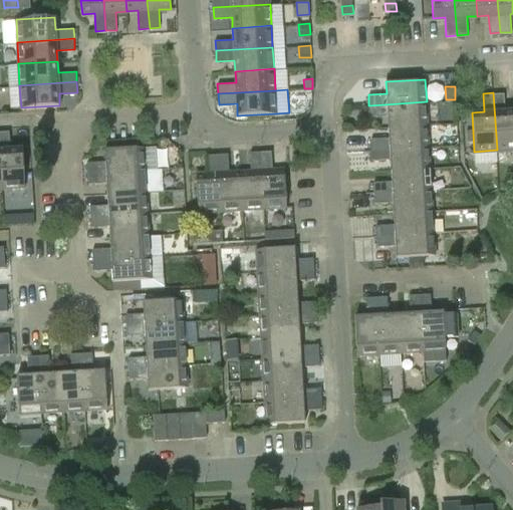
[(504,92),(493,92),(497,150),(512,149),(512,109),(505,110),(504,92)]
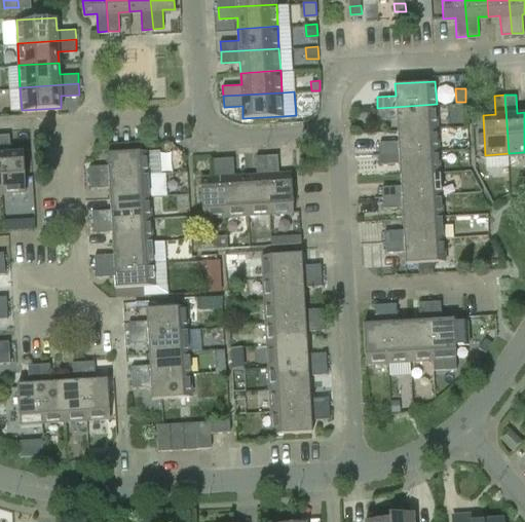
[(437,104),(394,107),(377,108),(378,118),(397,117),(398,128),(438,126),(437,104)]
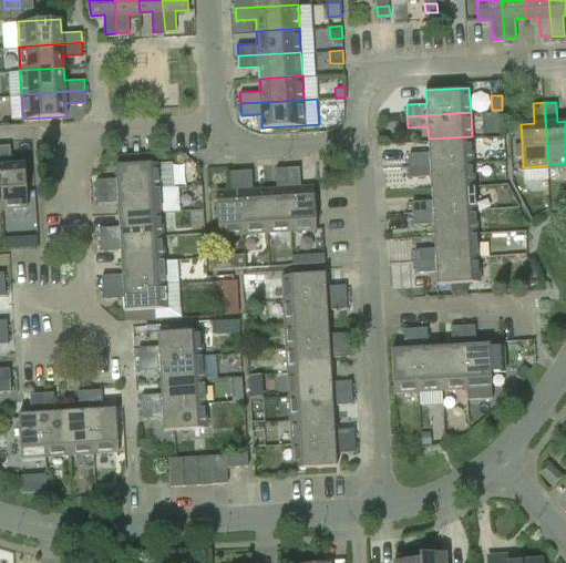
[(409,153),(410,164),(424,163),(473,160),(472,136),(429,139),(430,151),(409,153)]
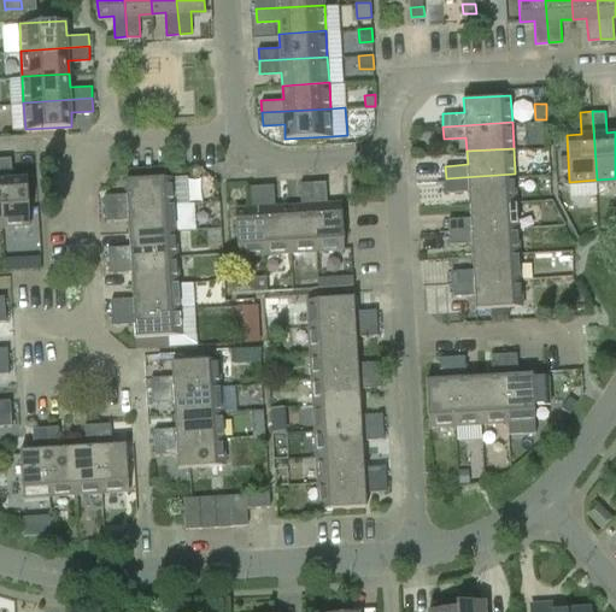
[(0,156),(0,183),(3,225),(30,224),(27,177),(12,178),(11,156),(0,156)]
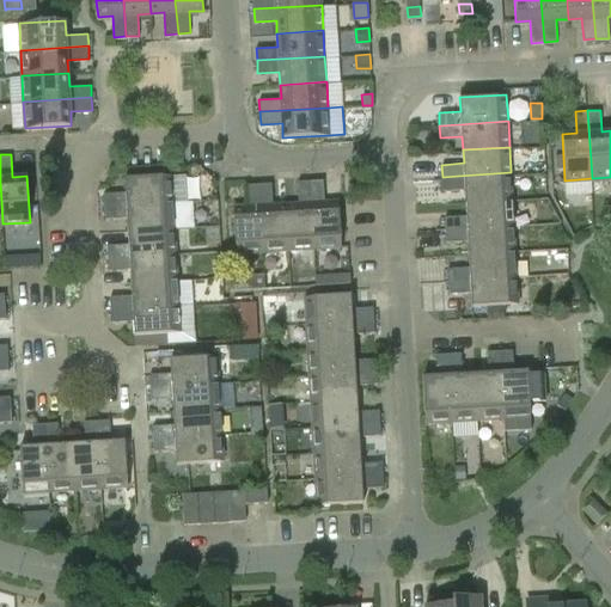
[(511,172),(458,176),(443,177),(444,190),(465,189),(465,201),(512,198),(511,172)]
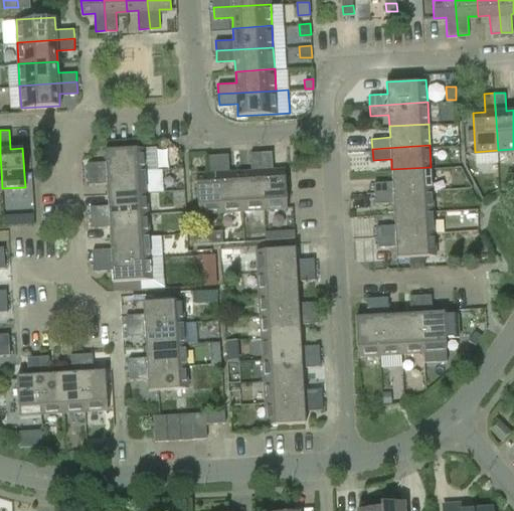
[(88,173),(146,169),(144,147),(105,149),(106,161),(88,162),(88,173)]
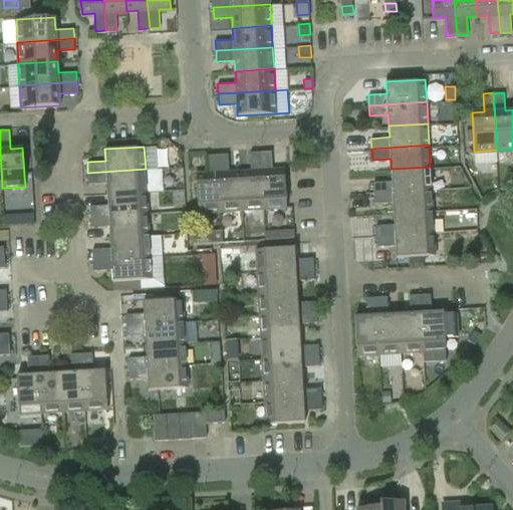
[(240,170),(243,209),(264,208),(261,151),(250,152),(251,170),(240,170)]
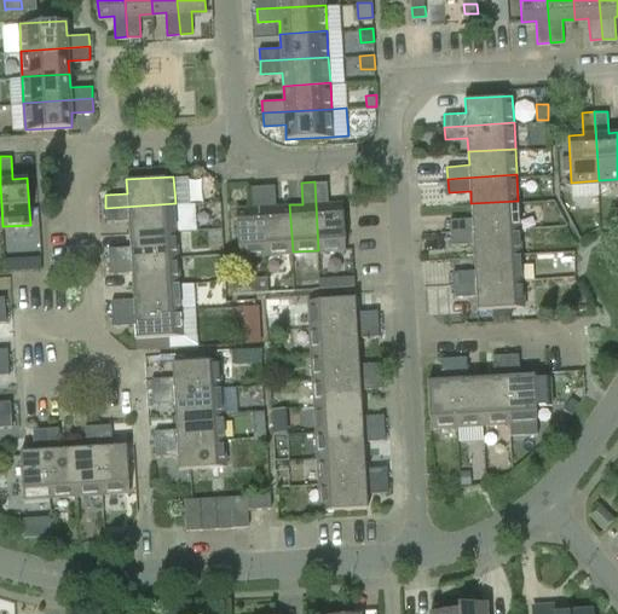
[(315,181),(318,250),(346,249),(342,202),(328,203),(327,181),(315,181)]
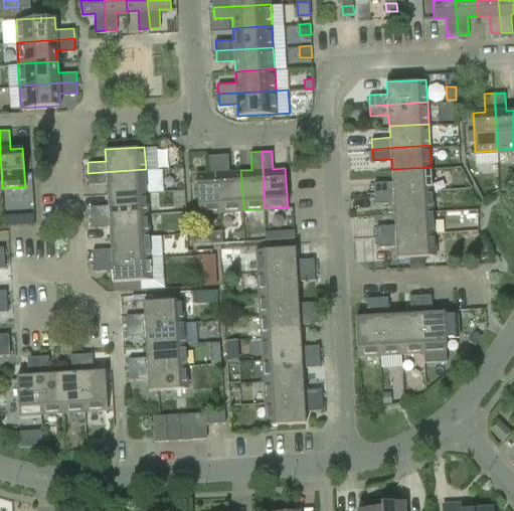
[(217,154),(221,211),(243,209),(240,170),(229,171),(228,153),(217,154)]
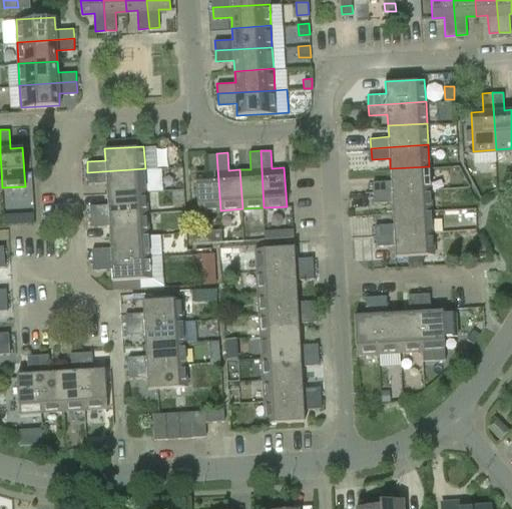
[(220,210),(216,153),(206,153),(207,171),(195,172),(198,211),(220,210)]
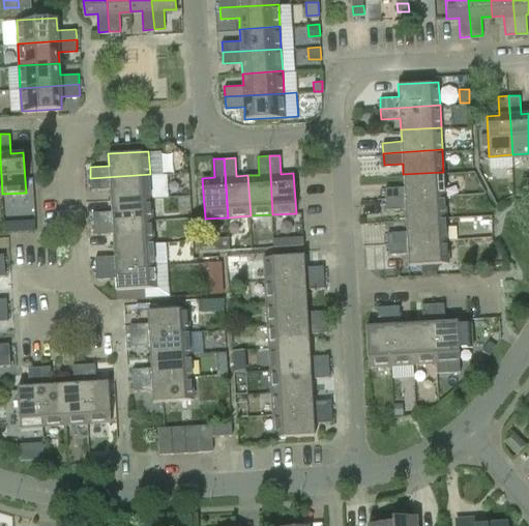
[(386,198),(397,197),(444,195),(443,172),(403,174),(404,185),(385,186),(386,198)]
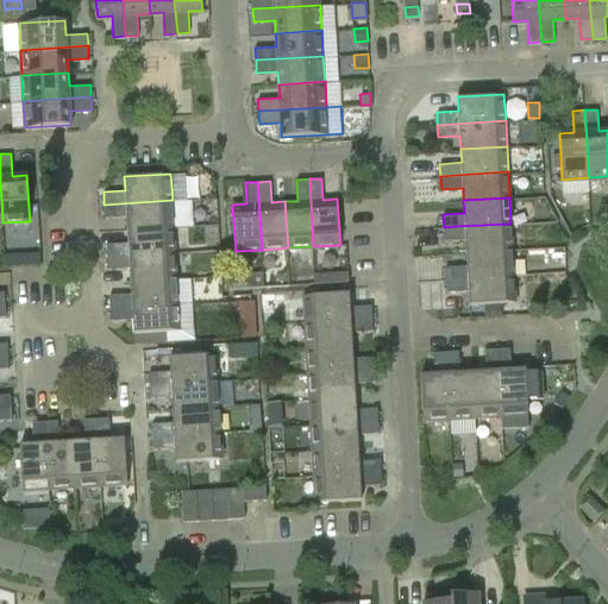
[(173,200),(104,205),(105,216),(126,215),(127,228),(174,226),(173,200)]
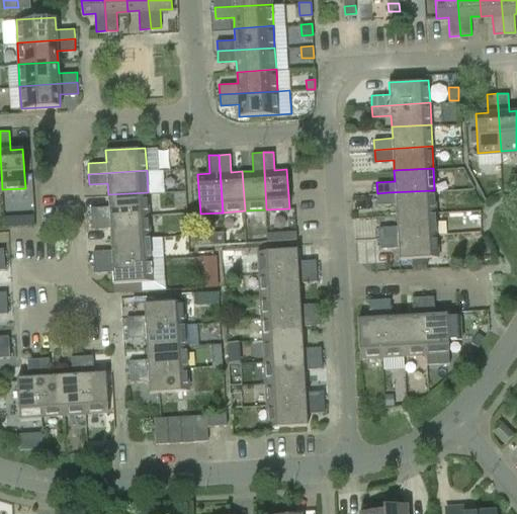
[(434,190),(388,192),(377,193),(377,204),(396,203),(397,215),(436,211),(434,190)]
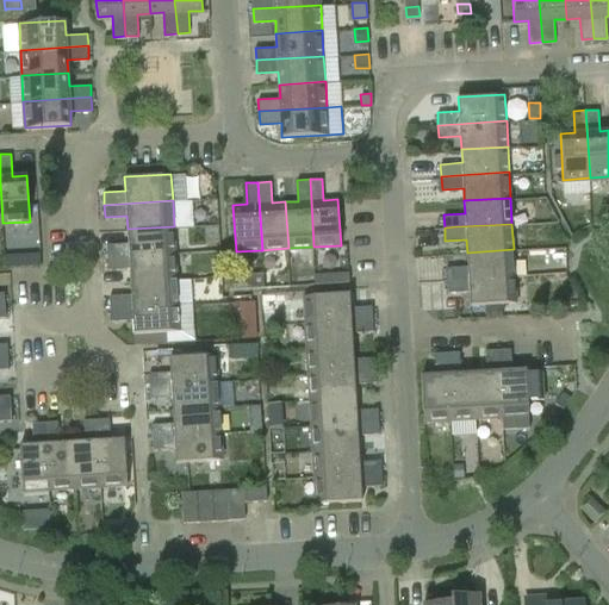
[(174,226),(128,229),(129,242),(106,243),(107,256),(175,251),(174,226)]
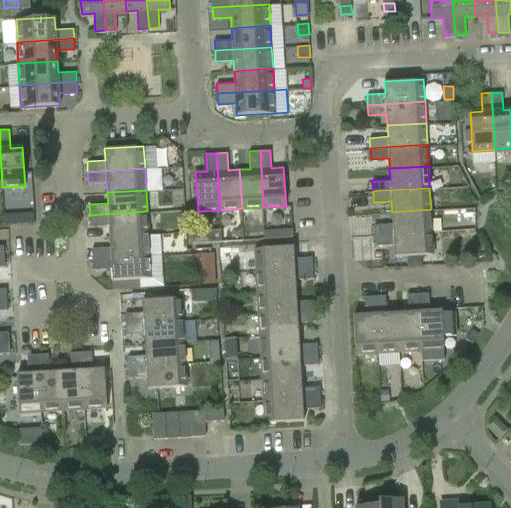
[(32,205),(2,209),(4,222),(33,217),(32,205)]
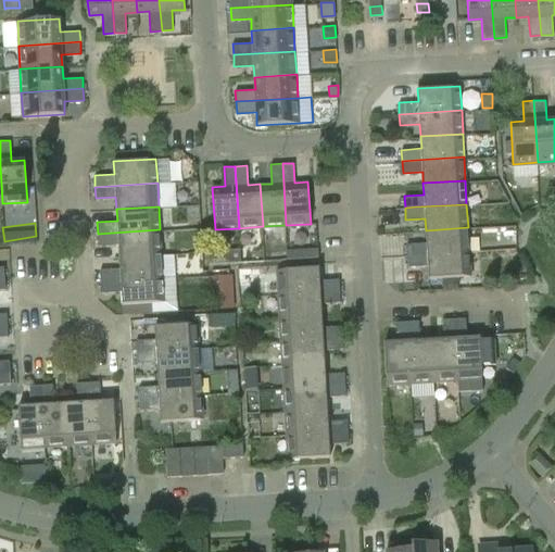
[(407,254),(416,254),(469,251),(468,227),(426,230),(427,242),(407,243),(407,254)]
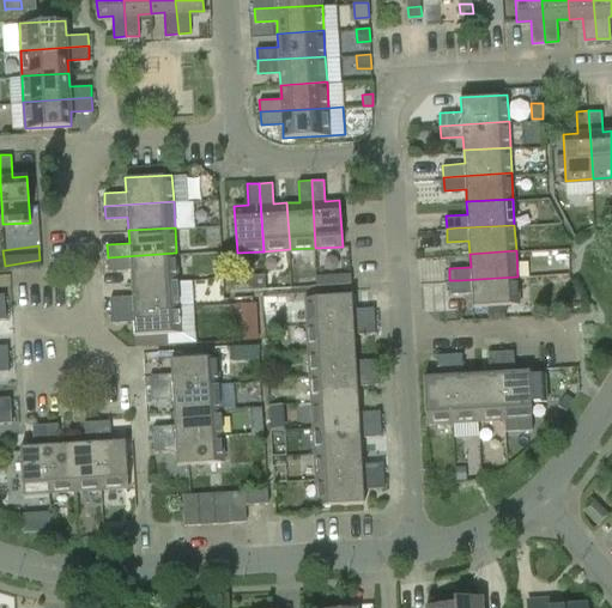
[(176,253),(108,257),(109,269),(131,268),(131,281),(177,279),(176,253)]
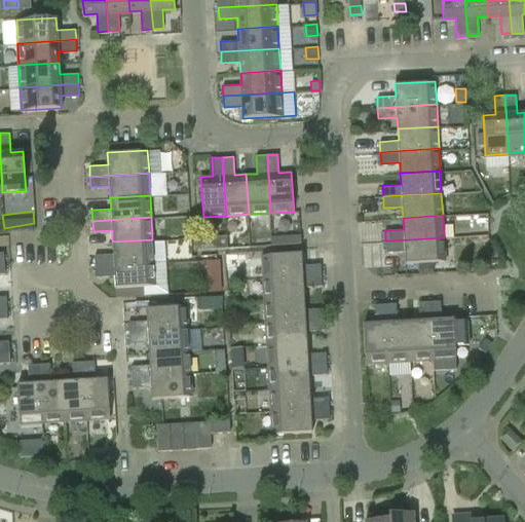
[(444,237),(394,240),(385,240),(386,252),(405,251),(406,263),(445,260),(444,237)]
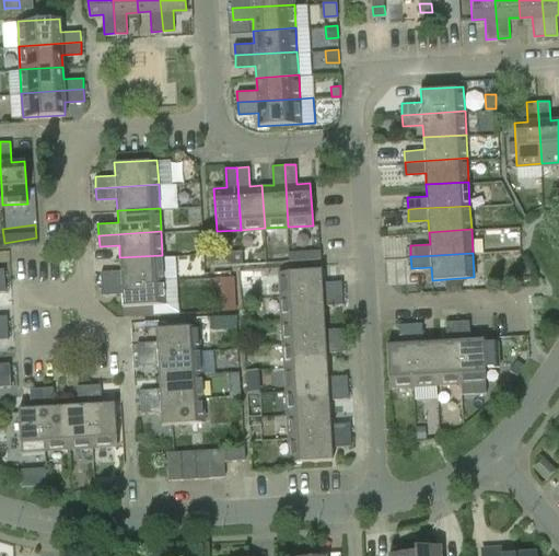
[(162,255),(119,257),(120,269),(101,270),(102,282),(164,278),(162,255)]
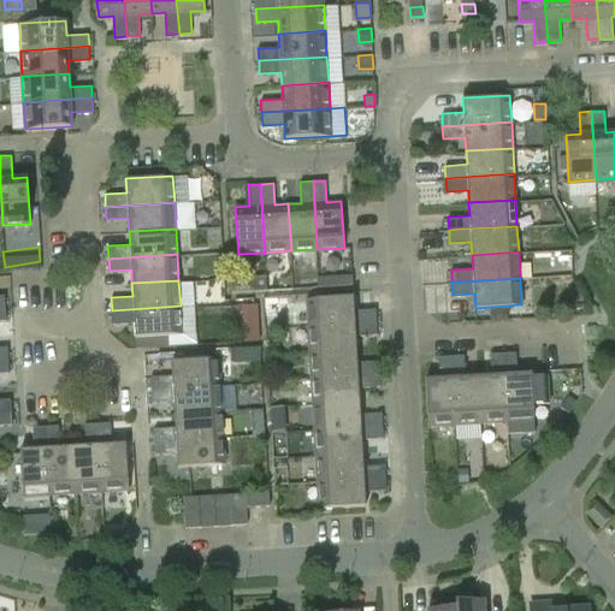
[(308,325),(377,321),(377,308),(355,309),(353,295),(307,297),(308,325)]
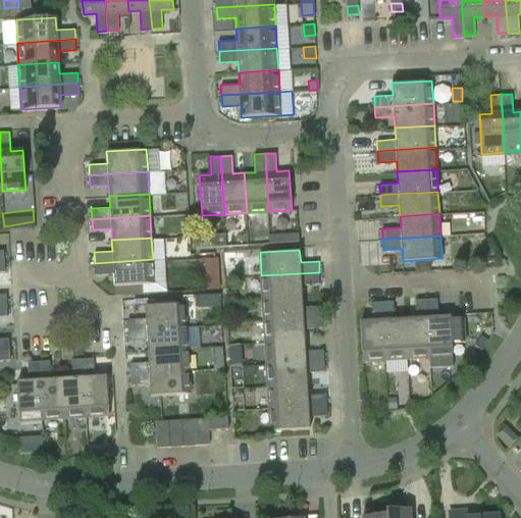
[(153,259),(95,263),(95,273),(114,272),(115,294),(121,293),(143,292),(142,282),(154,282),(153,259)]
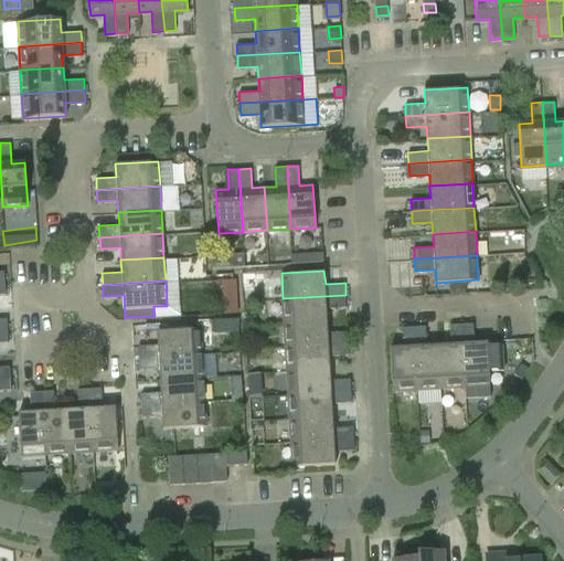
[(346,295),(283,298),(284,321),(327,319),(327,307),(347,306),(346,295)]
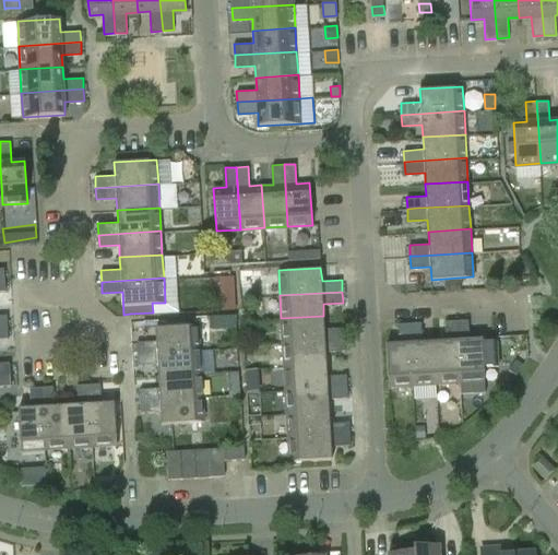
[(323,316),(281,318),(282,342),(345,339),(344,327),(324,328),(323,316)]
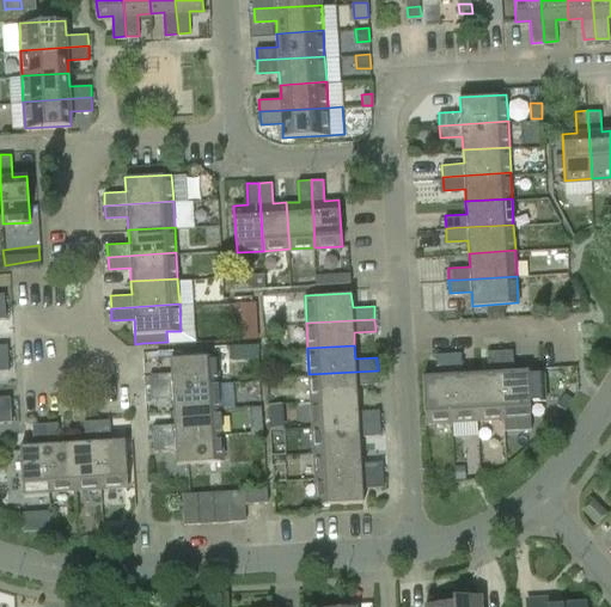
[(478,420),(503,417),(500,349),(488,350),(489,372),(476,373),(478,420)]
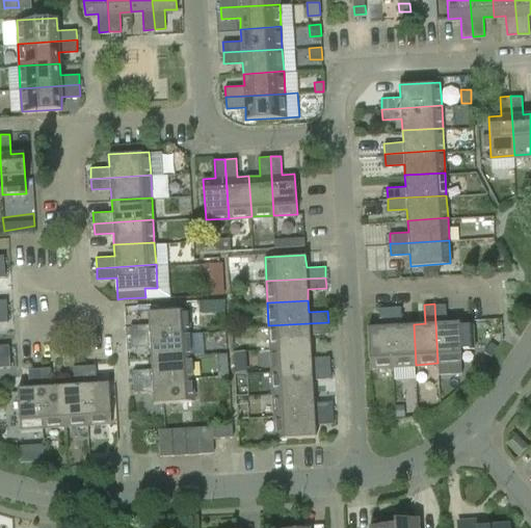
[(446,304),(434,304),(437,363),(439,373),(461,372),(461,362),(460,348),(474,347),(473,324),(459,324),(459,321),(447,322),(446,304)]
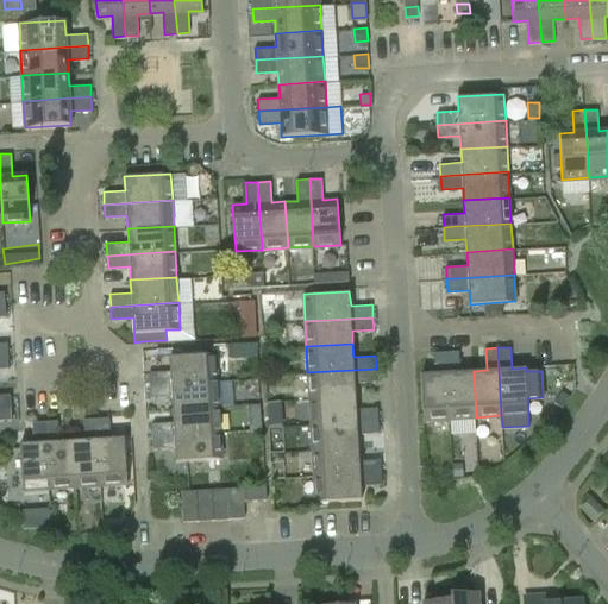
[(459,350),(446,351),(450,419),(476,417),(474,371),(461,371),(459,350)]
